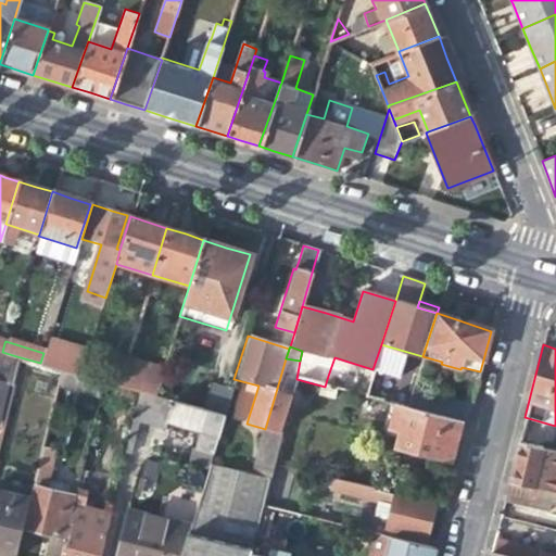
[(55,368),(61,369),(81,376),(88,356),(61,349),(55,368)]
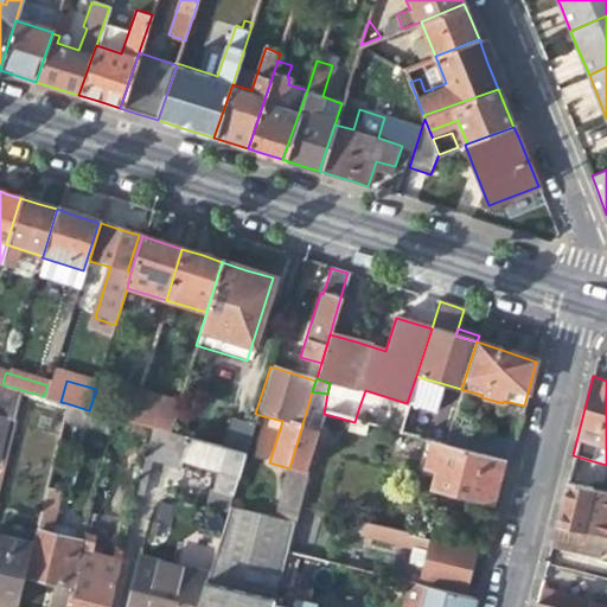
[(11,420),(18,389),(2,384),(0,383),(0,440),(5,420),(11,420)]
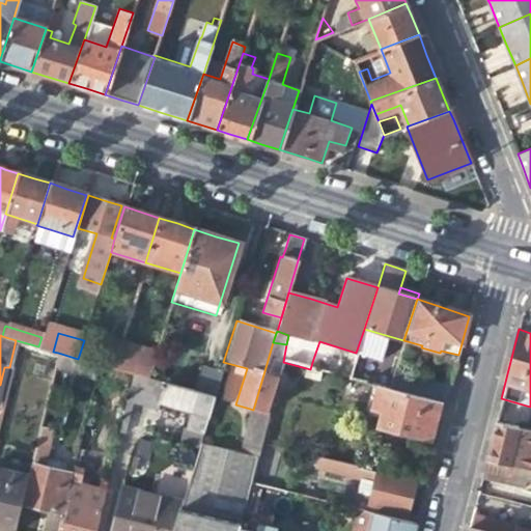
[(112,369),(133,374),(147,380),(157,352),(121,340),(112,369)]
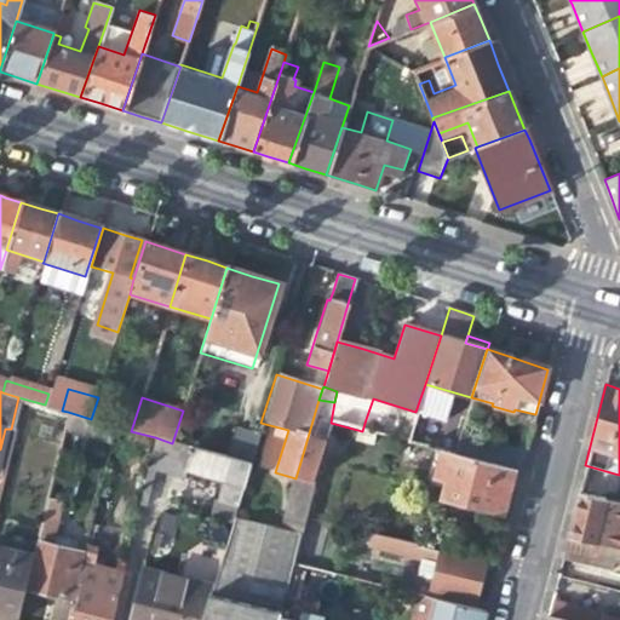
[(115,426),(91,419),(68,412),(63,429),(112,442),(115,426)]
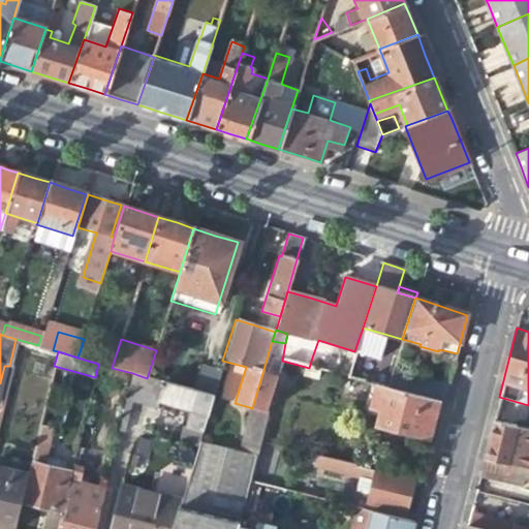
[(309,368),(346,377),(349,368),(322,361),(312,358),(309,368)]
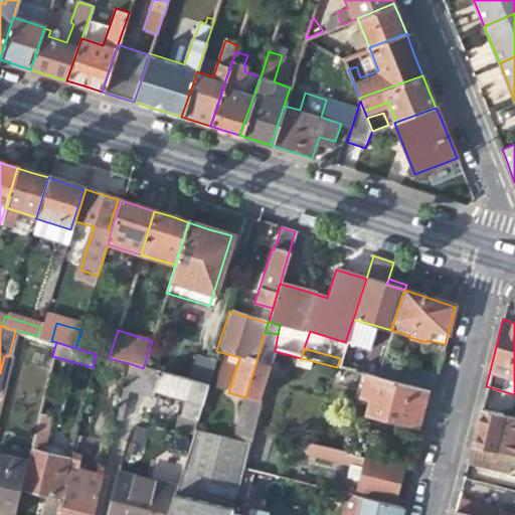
[(342,351),(340,358),(337,367),(363,373),(375,376),(381,361),(342,351)]
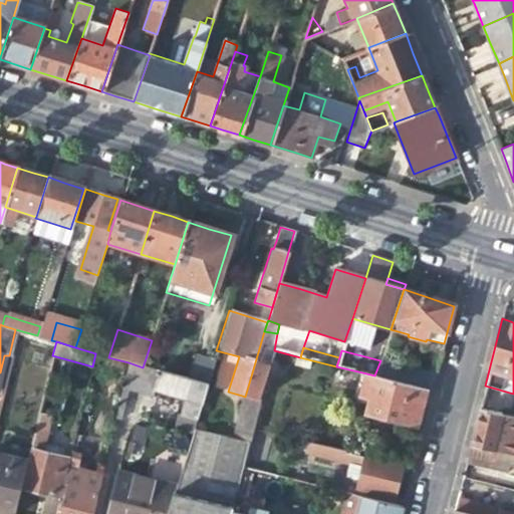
[(194,355),(185,379),(205,387),(213,361),(194,355)]
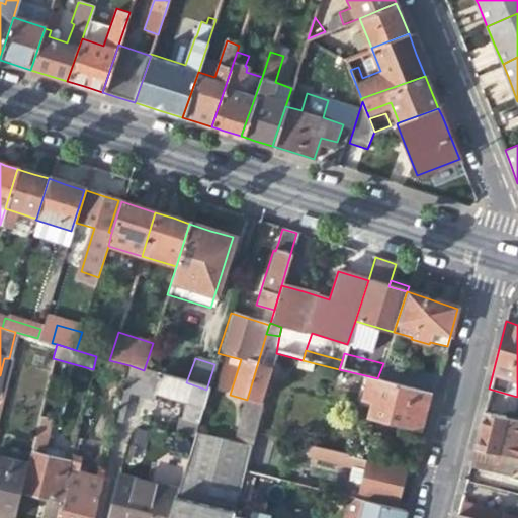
[(439,378),(383,363),(377,378),(429,392),(436,394),(439,378)]
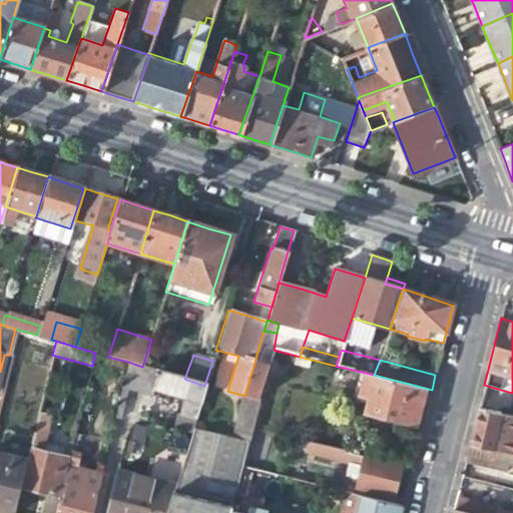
[(194,421),(204,386),(184,379),(142,367),(128,362),(114,418),(122,420),(129,391),(149,397),(150,392),(156,393),(181,400),(177,416),(194,421)]
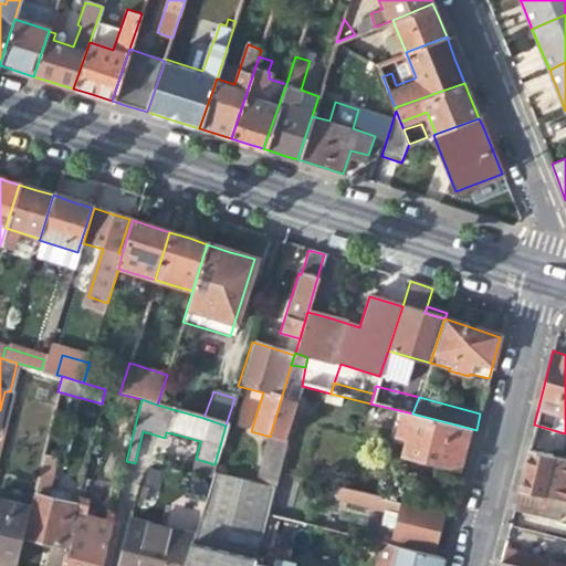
[(295,405),(281,400),(270,437),(285,440),(287,431),(295,405)]
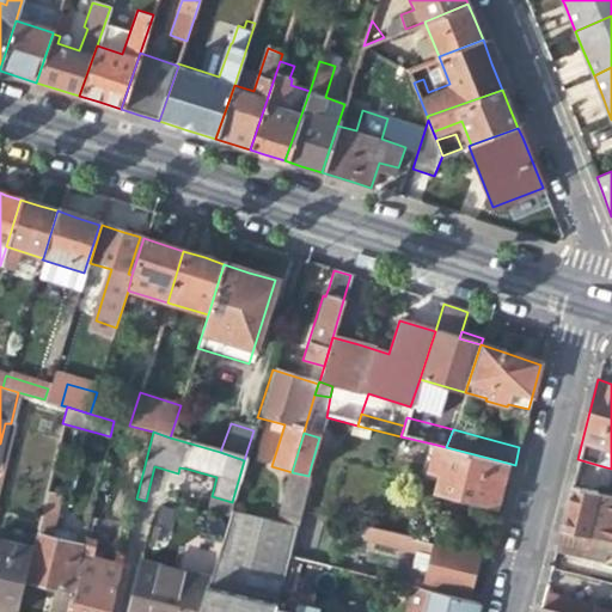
[(501,483),(507,463),(446,447),(432,444),(427,470),(439,473),(436,491),(495,506),(501,483)]
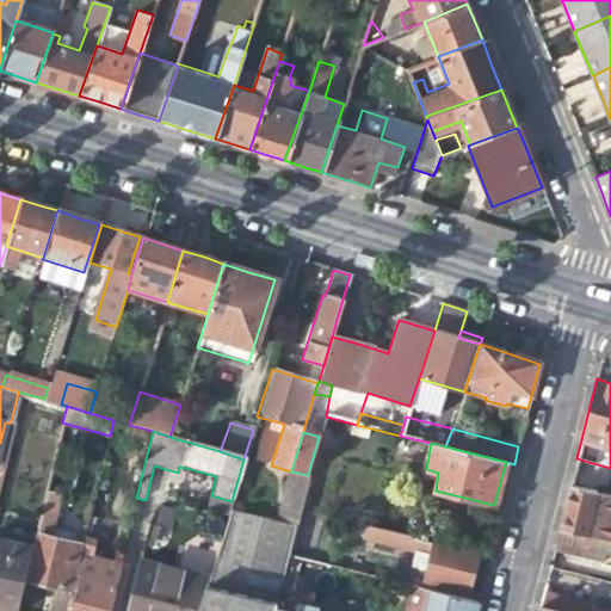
[(300,512),(308,475),(291,471),(288,470),(279,506),(300,512)]
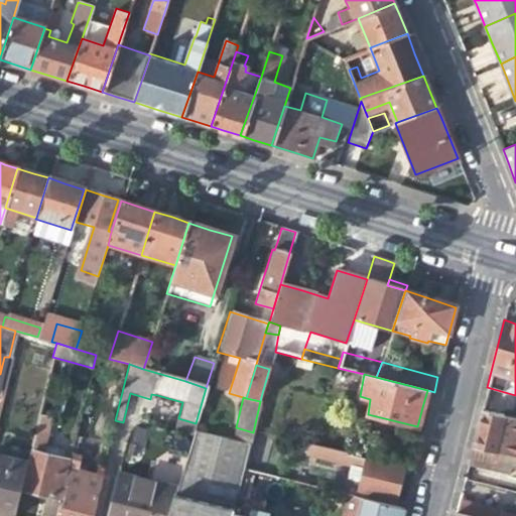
[(515,418),(481,409),(478,420),(471,447),(494,453),(515,458),(515,418)]
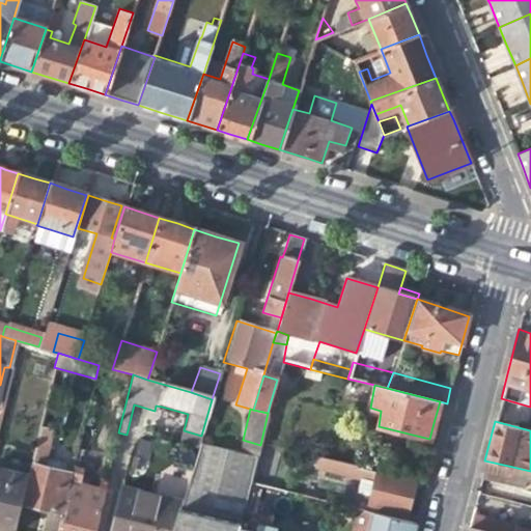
[(36,441),(29,468),(21,503),(33,506),(55,512),(65,470),(43,464),(48,445),(36,441)]
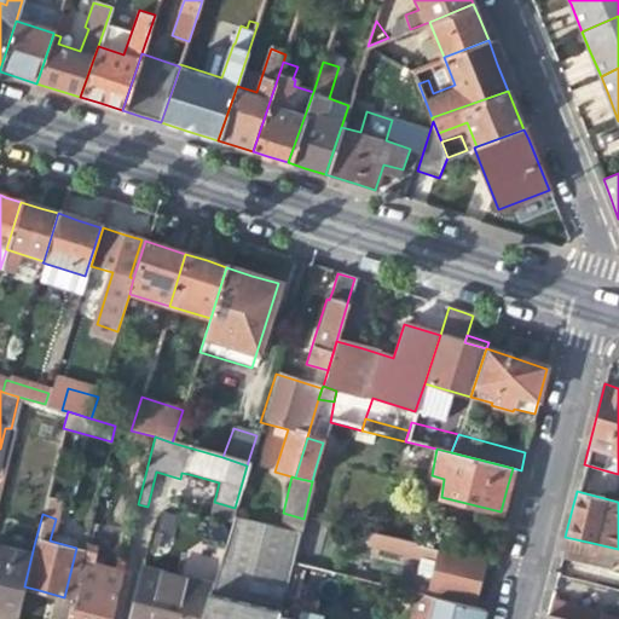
[(231,519),(209,588),(200,618),(278,618),(291,563),(299,533),(231,519)]
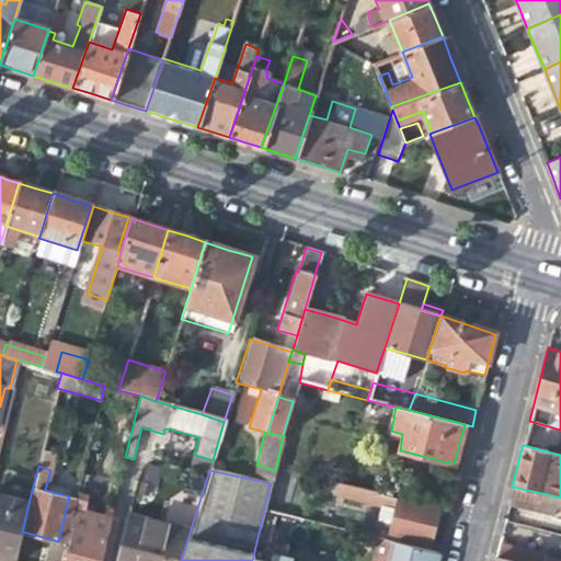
[(0,487),(0,560),(3,560),(13,560),(22,531),(31,494),(0,487)]
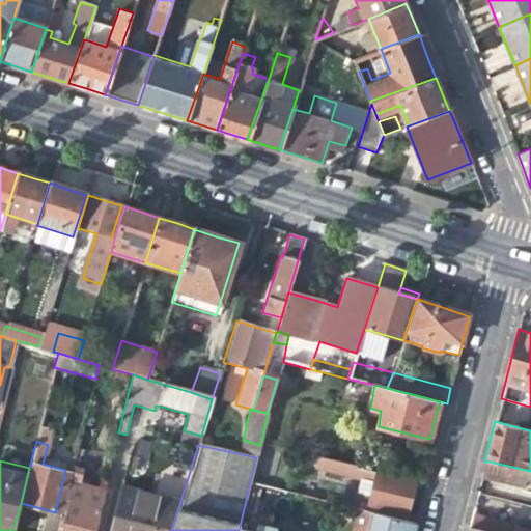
[(530,480),(530,471),(508,466),(484,460),(482,472),(480,477),(504,482),(506,475),(530,480)]
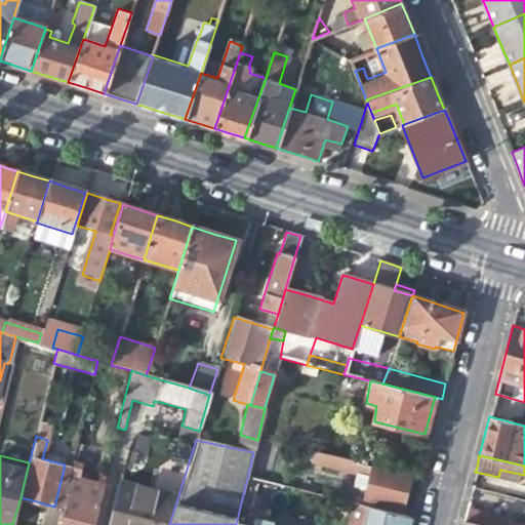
[(410,479),(327,457),(324,468),(368,479),(362,500),(402,511),(405,498),(410,479)]
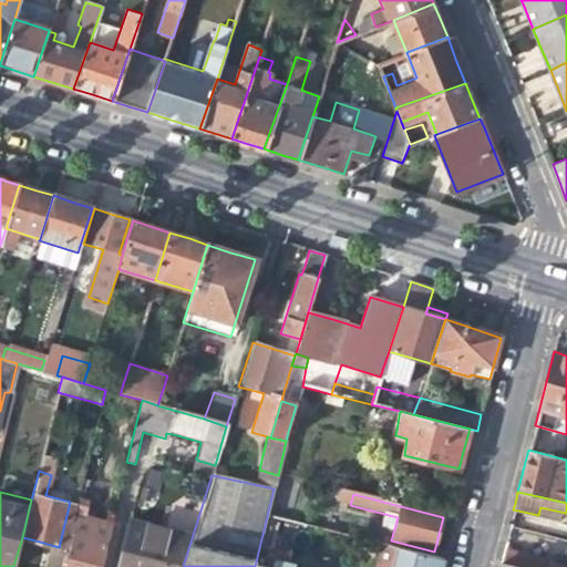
[(101,566),(111,528),(101,526),(98,542),(84,538),(90,517),(84,516),(88,500),(79,497),(70,531),(72,533),(74,536),(65,566),(101,566)]
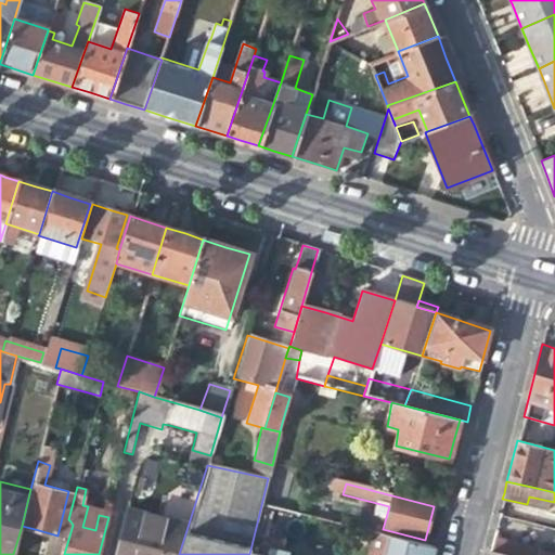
[(298,515),(261,505),(249,554),(287,554),(288,553),(281,551),(279,554),(269,554),(278,521),(295,526),(298,515)]
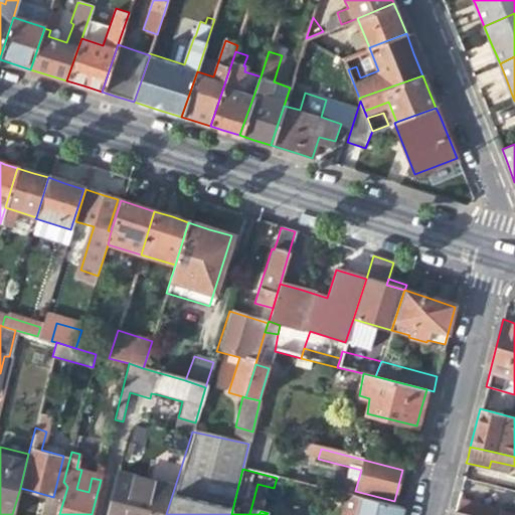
[(166,514),(174,489),(120,475),(110,514),(166,514)]
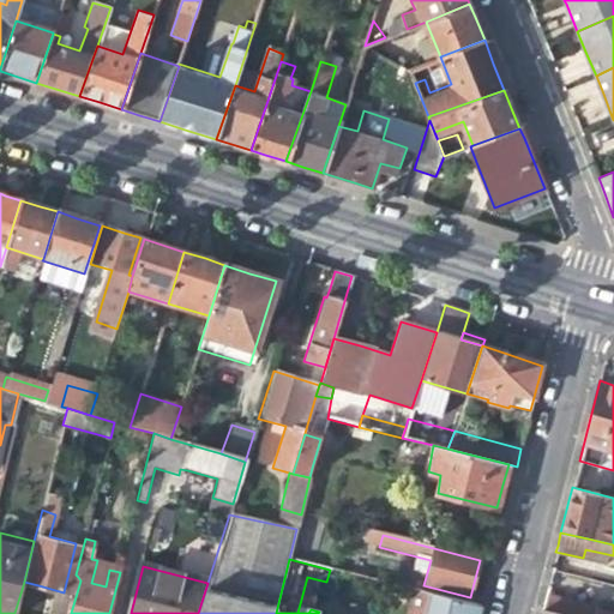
[(421,613),(426,595),(426,594),(411,590),(404,613),(421,613)]
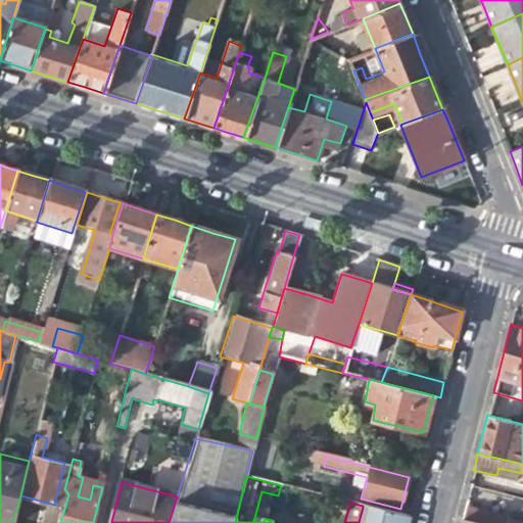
[(41,522),(55,522),(59,509),(46,506),(41,522)]
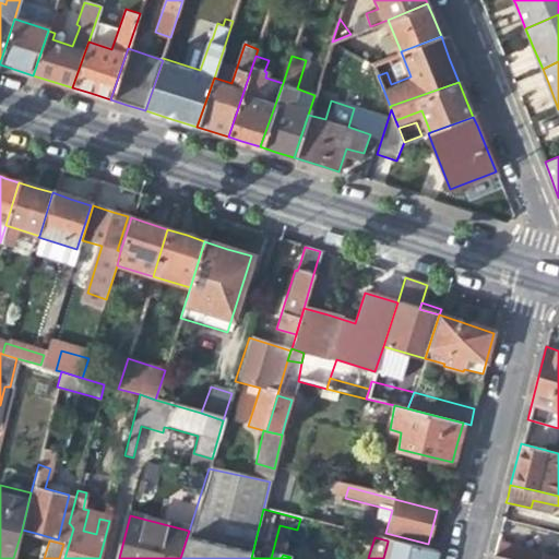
[(436,558),(438,552),(388,540),(388,542),(383,558),(436,558)]
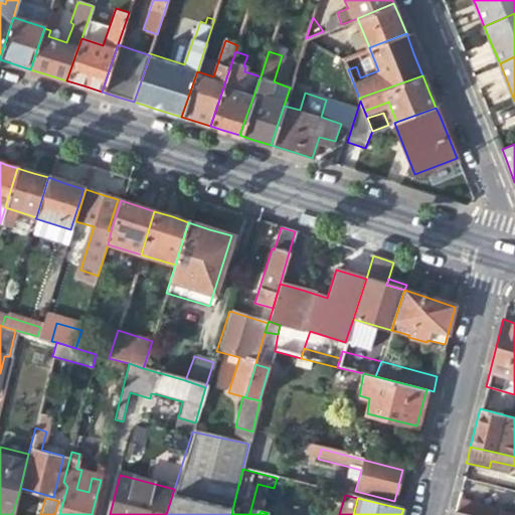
[(457,499),(454,512),(464,514),(497,514),(499,511),(499,509),(470,502),(457,499)]
